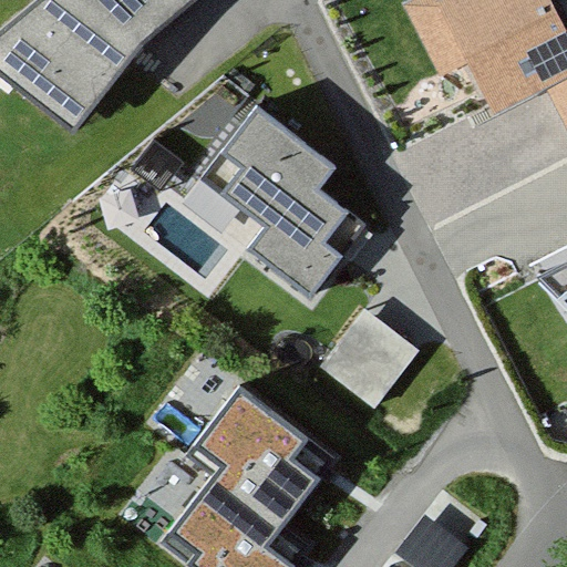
[(208,0),(52,0),(0,41),(0,66),(84,141),(145,60),(213,4),(208,0)]
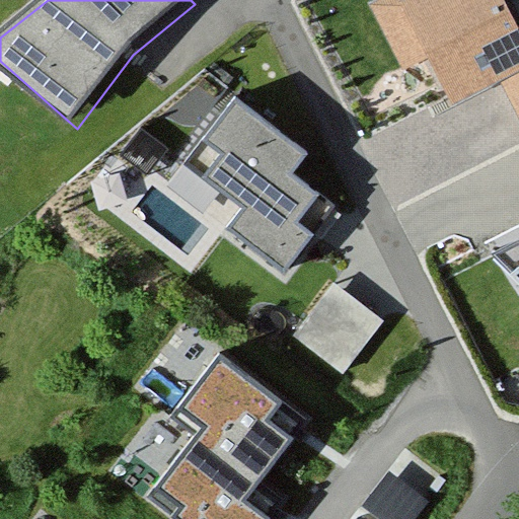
[(518,43),(500,0),(412,0),(411,1),(462,108),(500,95),(518,129),(518,43)]
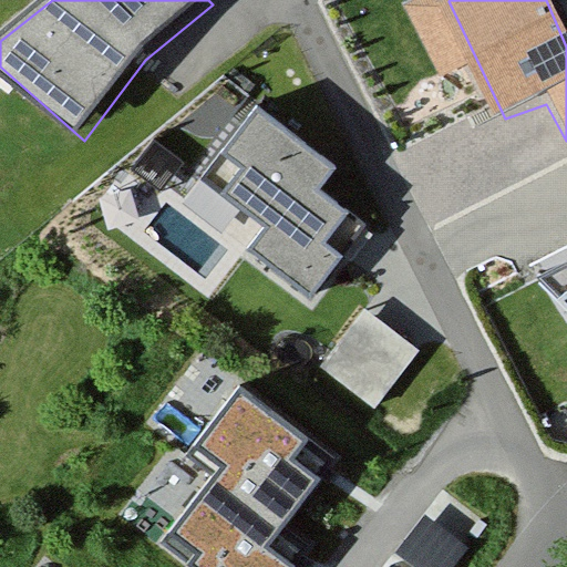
[(331,164),(254,106),(197,181),(263,229),(246,251),(308,297),(363,224),(313,187),(331,164)]
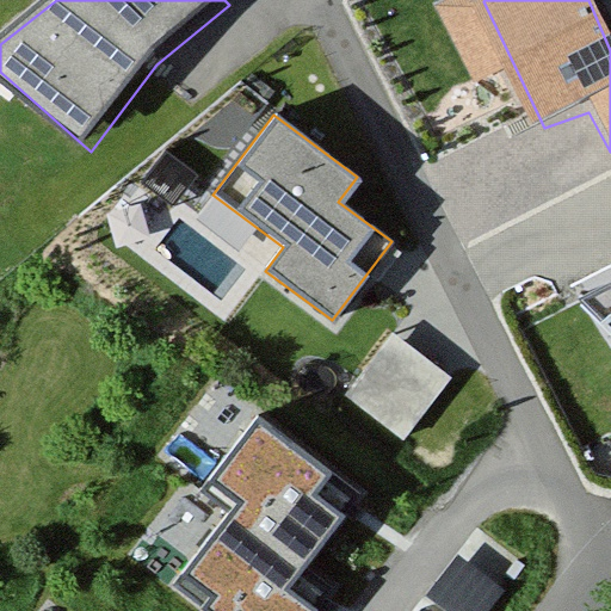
[(610,290),(591,300),(610,321),(610,290)]
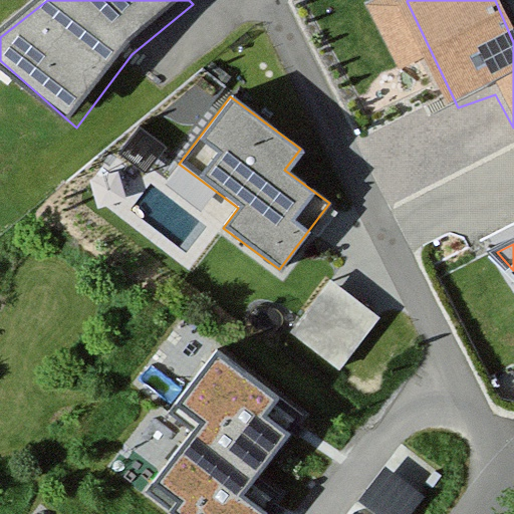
[(371,308),(332,277),(292,327),(330,358),(371,308)]
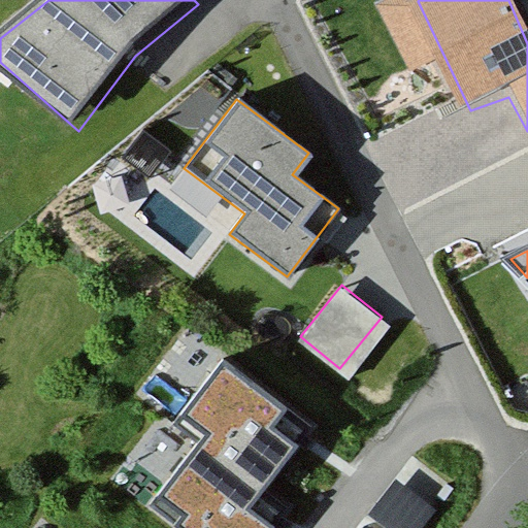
[(312,428),(228,362),(189,410),(211,428),(153,501),(186,527),(273,527),(279,521),(255,501),(312,428)]
